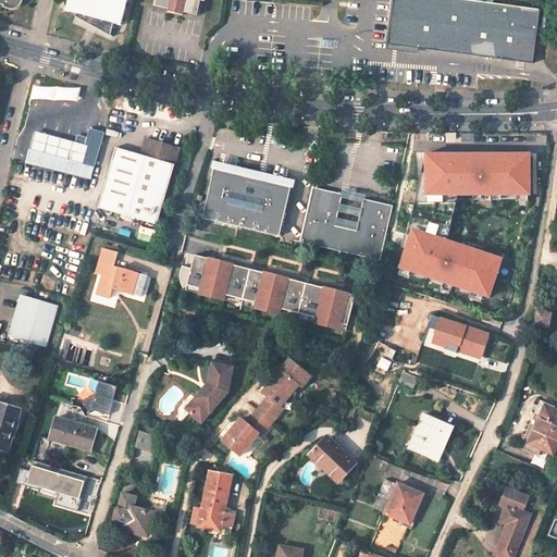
[(124,0),(66,0),(64,8),(75,11),(74,13),(108,32),(111,21),(119,23),(124,0)]
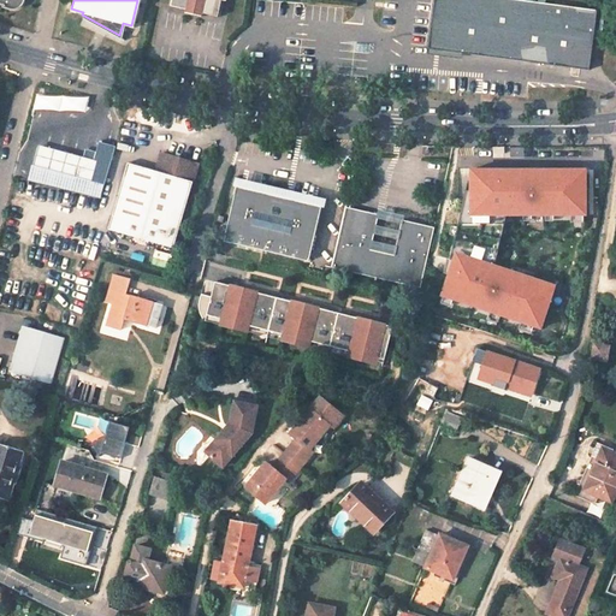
[(218,0),(169,0),(169,4),(215,15),(218,0)]
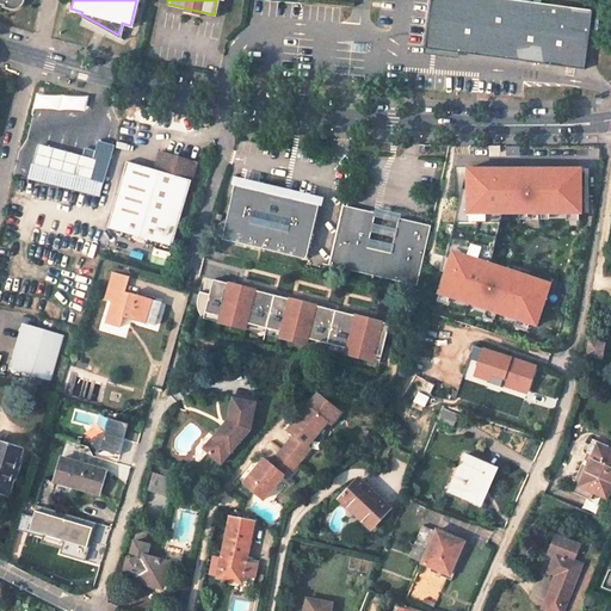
[(591,10),(522,0),(430,0),(424,48),(518,60),(541,63),(541,65),(547,63),(584,68),(591,10)]
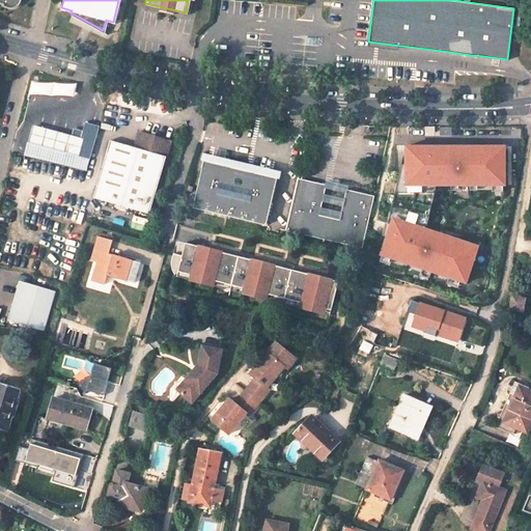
[(470,55),(450,52),(451,62),(471,59),(470,56),(470,55)]
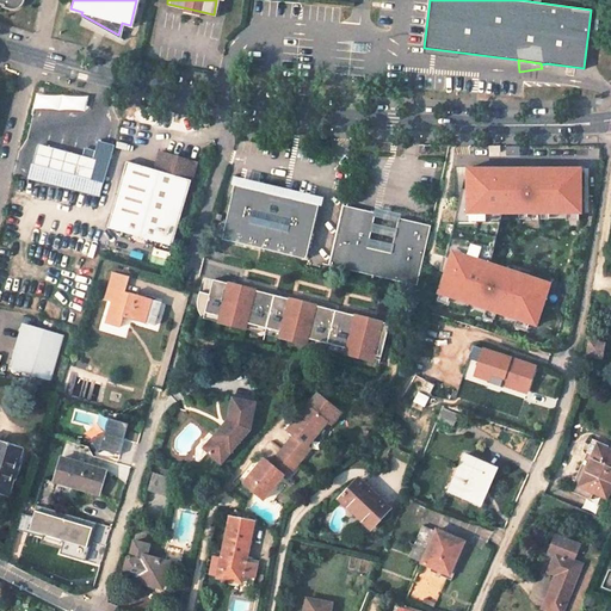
[(57,122),(62,100),(48,97),(42,118),(57,122)]
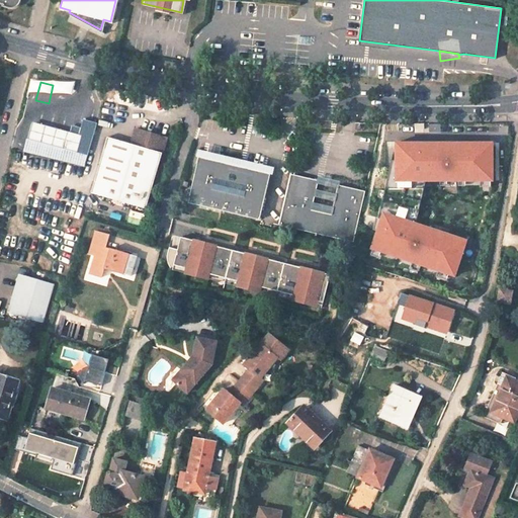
[(84,120),(82,128),(75,151),(88,155),(97,124),(84,120)]
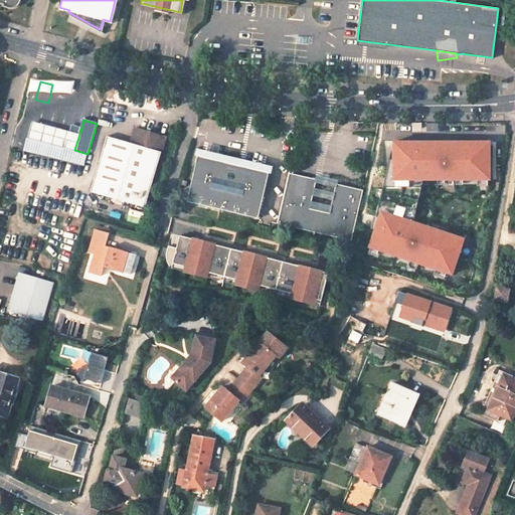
[(64,147),(68,133),(34,123),(30,137),(64,147)]
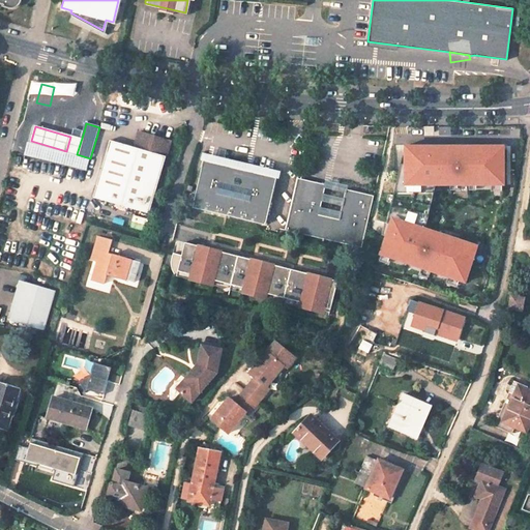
[(66,151),(77,154),(84,131),(75,129),(72,138),(70,137),(66,151)]
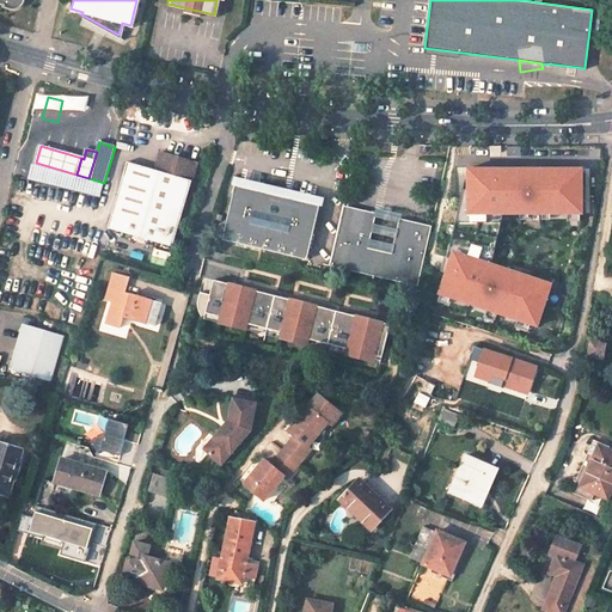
[(172,248),(197,164),(161,153),(155,171),(128,161),(108,227),(172,248)]
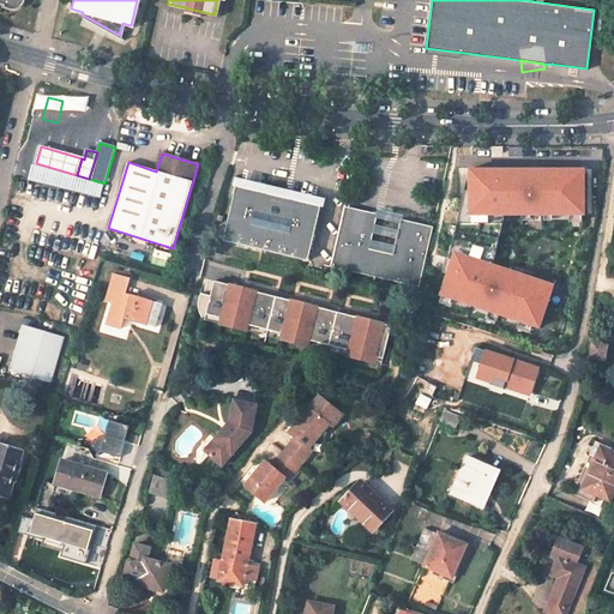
[(100,197),(104,184),(89,179),(77,175),(36,163),(31,180),(100,197)]
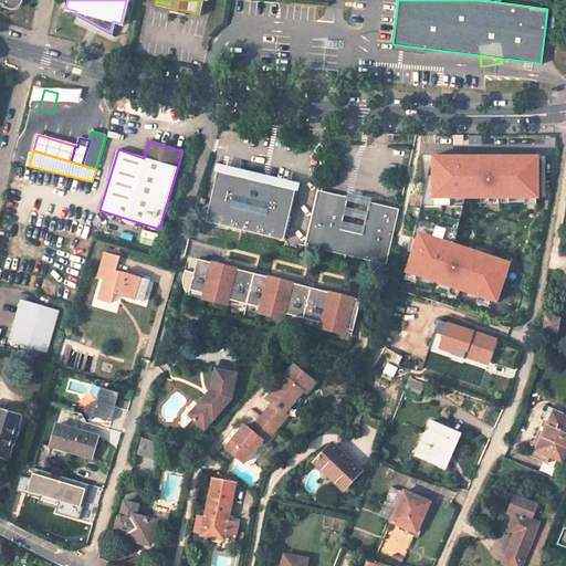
[(537,195),(537,154),(431,154),(431,168),(435,168),(431,179),(426,179),(409,248),(411,249),(405,269),(495,299),(502,278),(498,275),(499,270),(503,258),(448,240),(451,227),(457,228),(458,222),(460,212),(454,211),(459,195),(464,195),(537,195)]
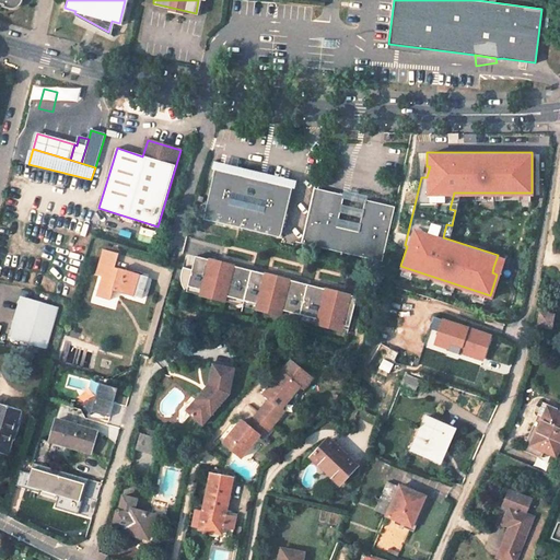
[(220,164),(219,168),(242,174),(240,185),(263,190),(266,181),(289,186),(290,182),(220,164)]
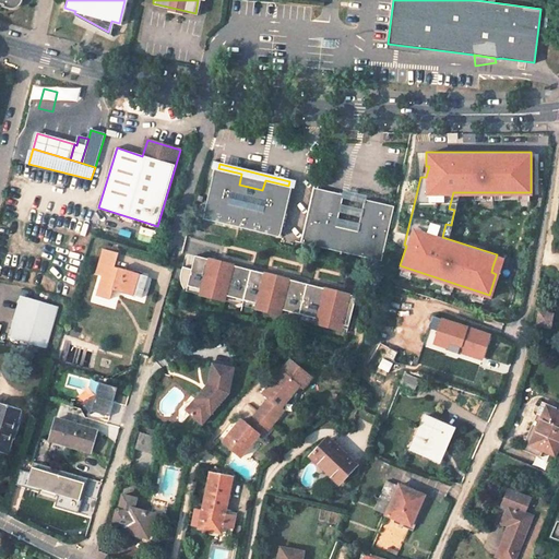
[(215,167),(203,217),(280,236),(292,186),(288,186),(265,180),(262,190),(239,185),(241,174),(218,168),(215,167)]
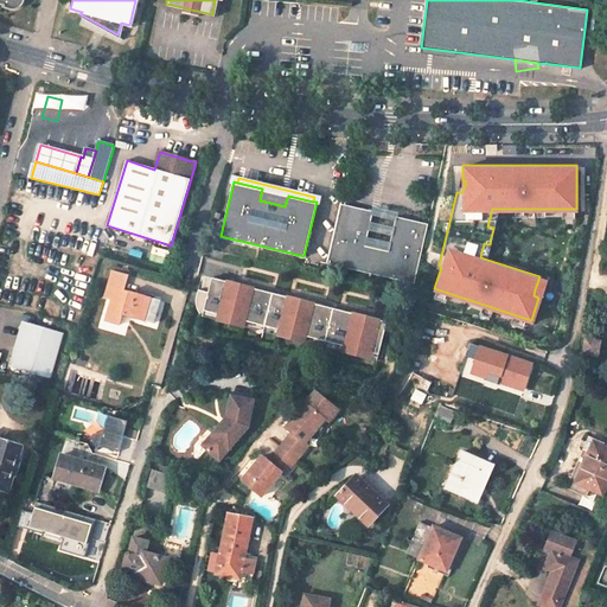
[(372,208),(340,204),(326,263),(415,274),(429,216),(396,211),(393,247),(368,243),(372,208)]
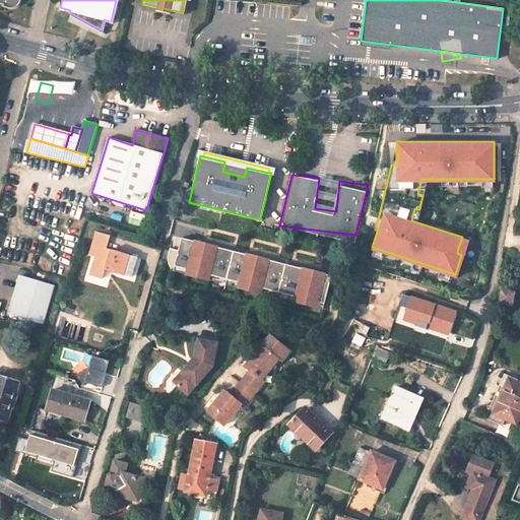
[(340,177),(319,175),(319,178),(315,208),(336,211),(339,181),(340,177)]
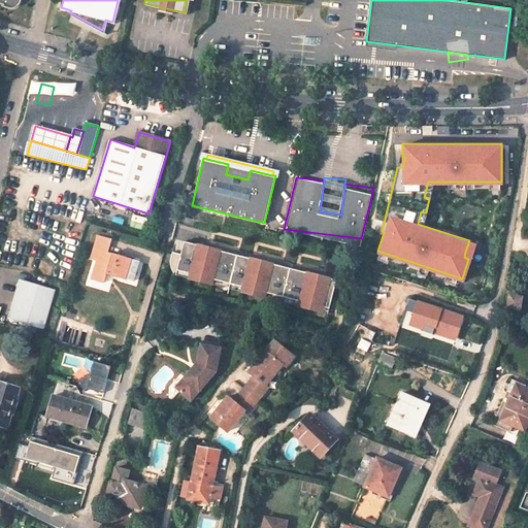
[(112,239),(98,235),(91,258),(97,260),(92,278),(104,283),(107,273),(134,282),(139,261),(108,253),(112,239)]
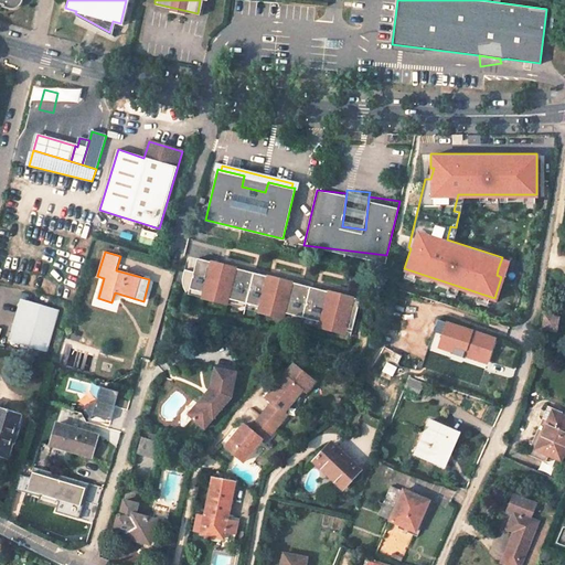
[(502,257),(498,269),(503,272),(509,254),(504,253),(502,257)]
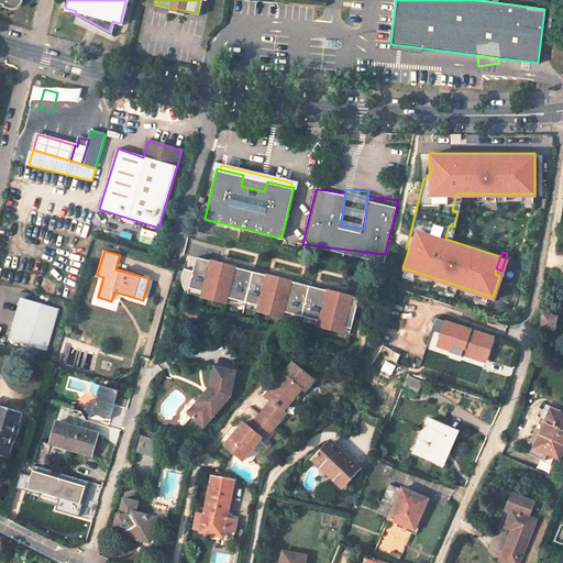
[(214,261),(196,256),(191,269),(183,267),(180,276),(181,284),(186,291),(187,286),(214,294),(213,299),(224,301),(225,297),(271,308),(269,313),(280,317),(282,311),(318,321),(317,326),(332,330),(334,324),(349,329),(357,298),(345,295),(341,310),(322,306),(323,301),(329,302),(331,291),(284,279),(282,290),(286,291),(285,296),(266,291),(271,276),(229,264),(225,275),(230,276),(229,282),(210,276),(214,261)]
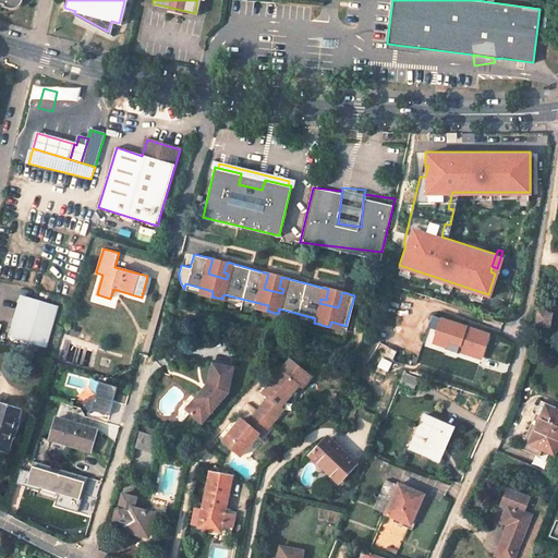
[(223,273),(227,262),(213,258),(208,274),(227,279),(228,274),(223,273)]
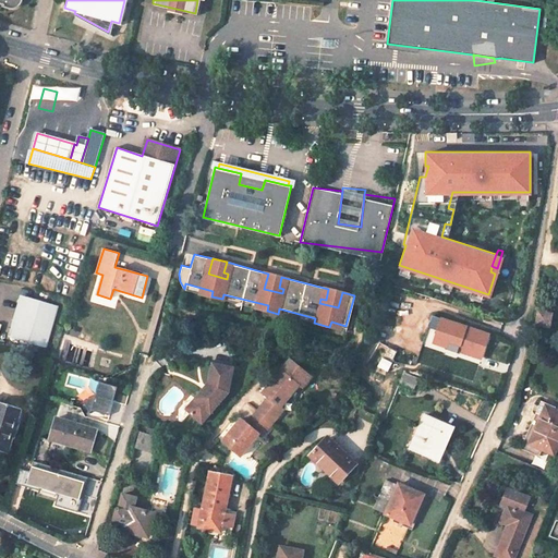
[(281,277),(268,274),(264,289),(282,293),(283,289),(279,288),(281,277)]
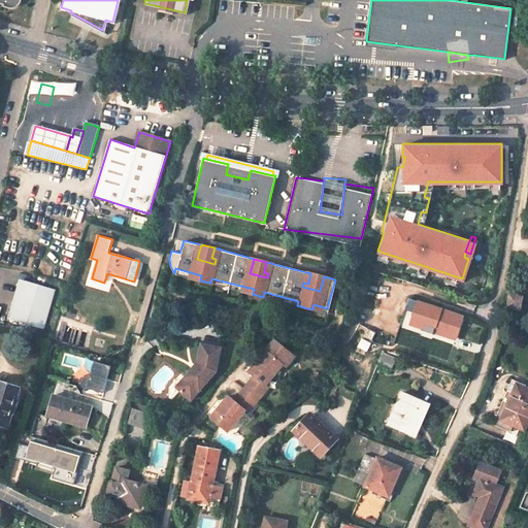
[(175,268),(174,273),(200,281),(201,275),(175,268)]
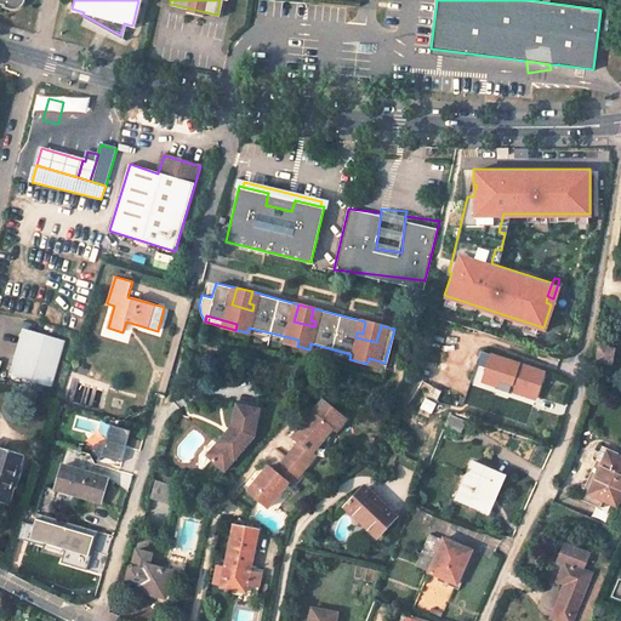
[(381,325),(365,322),(363,334),(357,332),(355,337),(376,342),(381,325)]
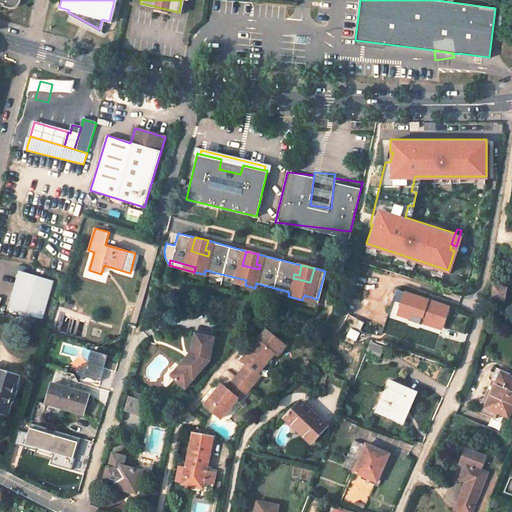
[(205,270),(204,274),(245,285),(246,280),(205,270)]
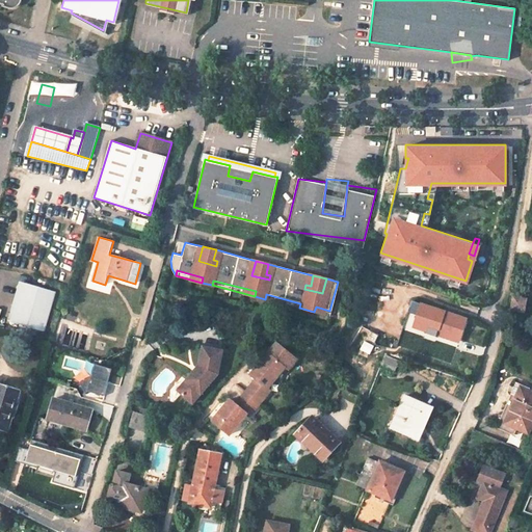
[(54,293),(21,284),(9,322),(43,333),(54,293)]
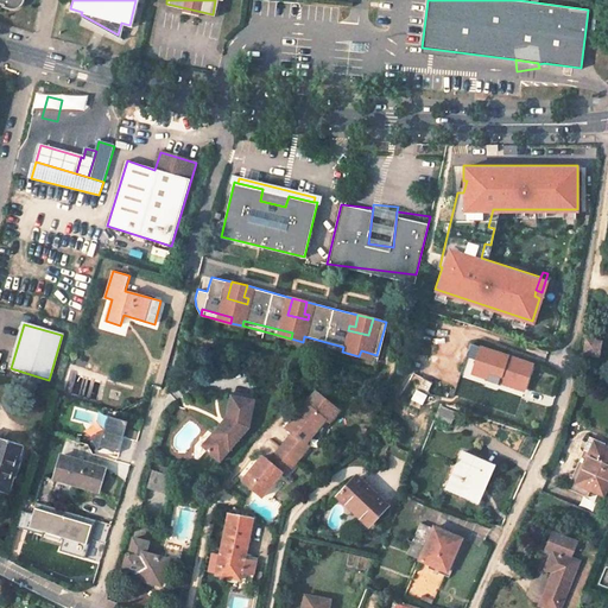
[(304,336),(303,342),(342,352),(343,347),(304,336)]
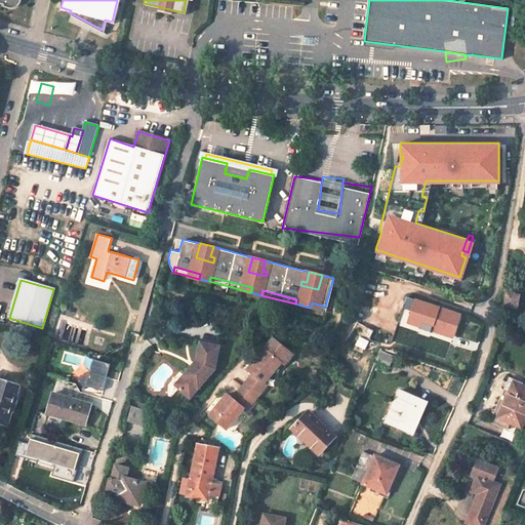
[(520,294),(507,291),(505,305),(518,307),(520,294)]
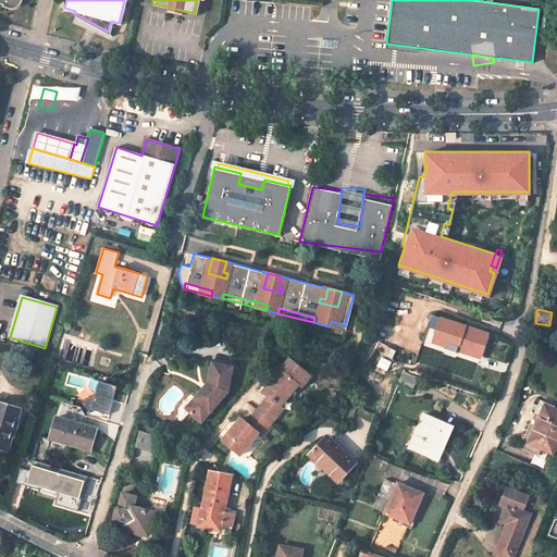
[(473,379),(490,332),(432,313),(417,360),(473,379)]
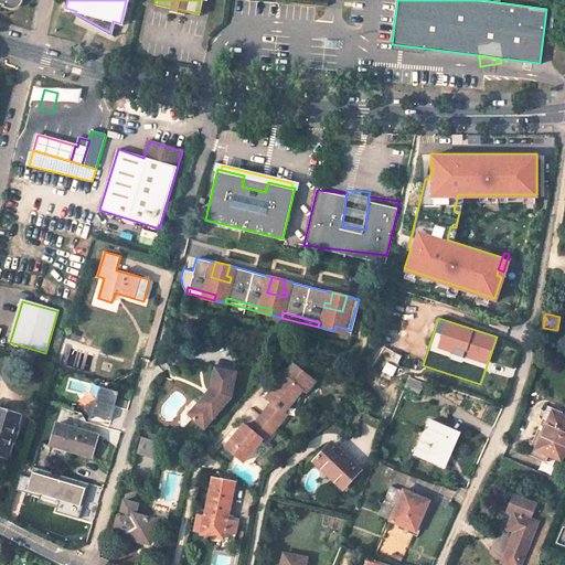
[(336,326),(333,331),(349,336),(350,330),(336,326)]
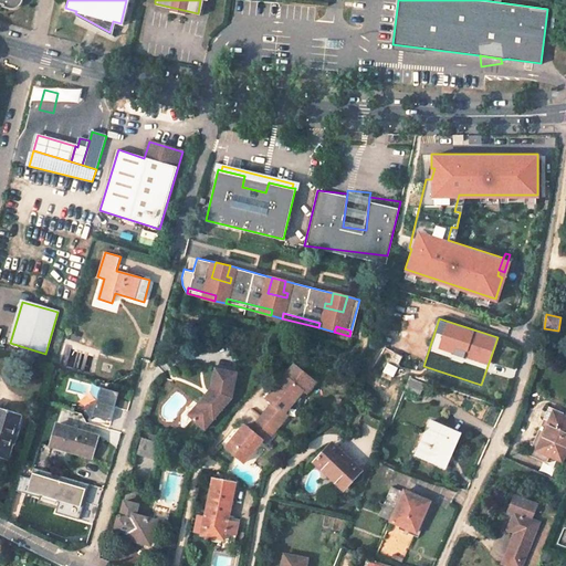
[(285,377),(303,391),(304,391),(307,394),(316,383),(295,365),(285,377)]
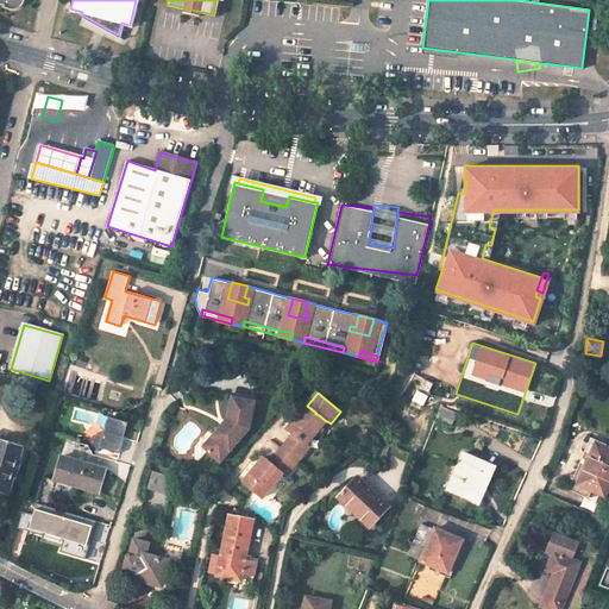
[(218,435),(208,446),(220,458),(244,433),(245,425),(250,426),(255,400),(233,395),(228,418),(233,418),(227,426),(223,422),(214,432),(218,435)]
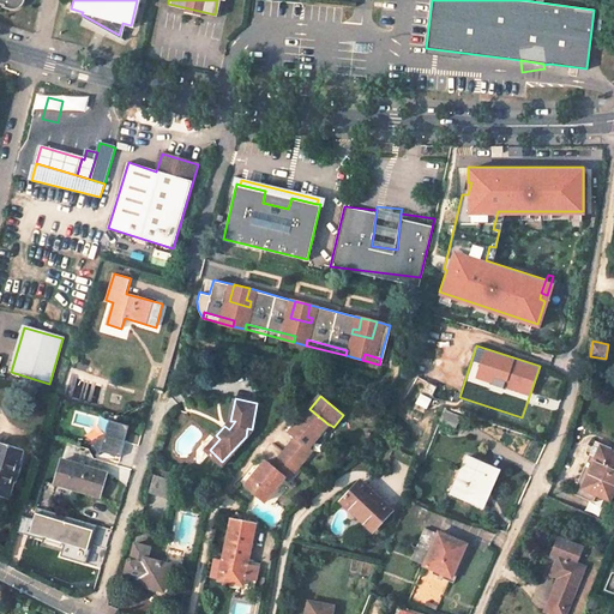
[(296,438),(284,452),(301,465),(313,451),(309,449),(329,425),(309,409),(290,432),(296,438)]
